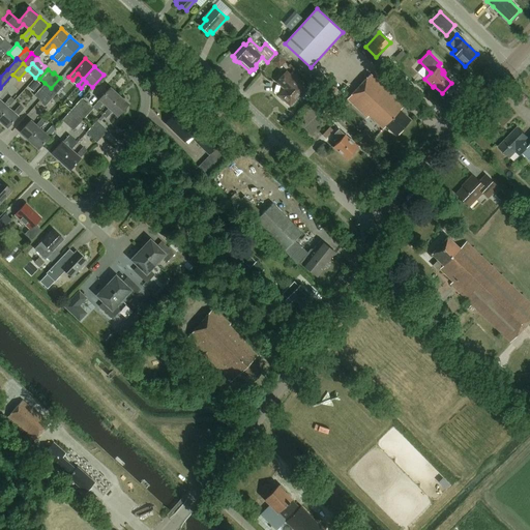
[(287,71),(276,82),(285,90),(278,96),(281,97),(281,99),(283,101),(285,101),(290,106),(305,89),(287,71)]
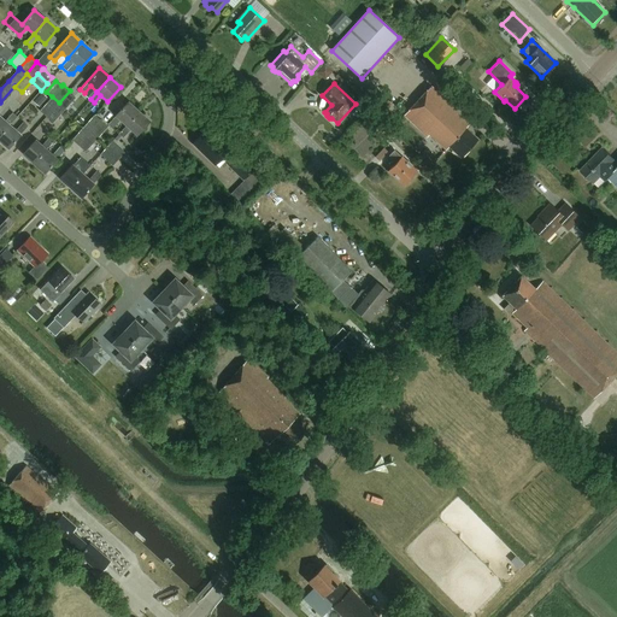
[(462,157),(479,140),(466,129),(470,124),(464,118),(464,117),(433,86),(405,115),(427,136),(432,133),(448,150),(451,147),(462,157)]
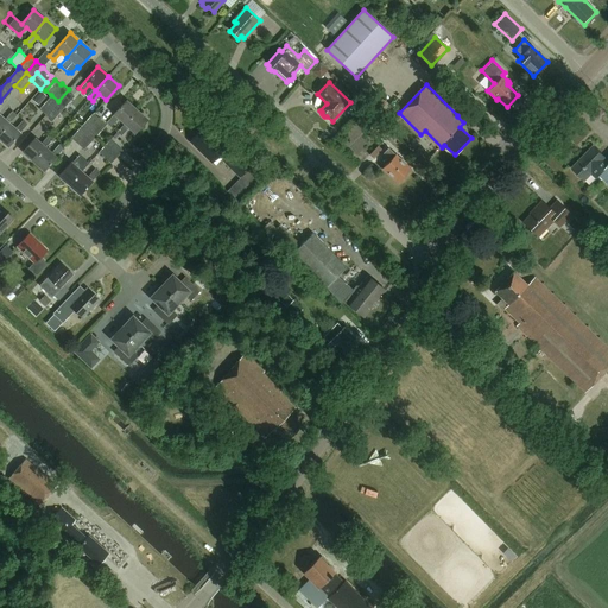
[(58,101),(64,107),(75,95),(69,89),(58,101)]
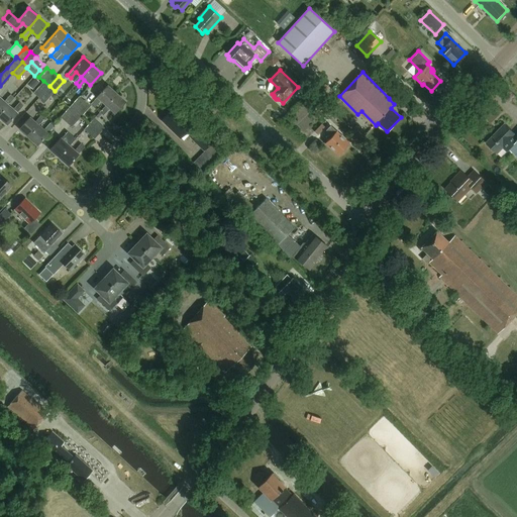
[(39,97),(49,86),(43,81),(38,77),(37,78),(42,82),(33,92),(39,97)]
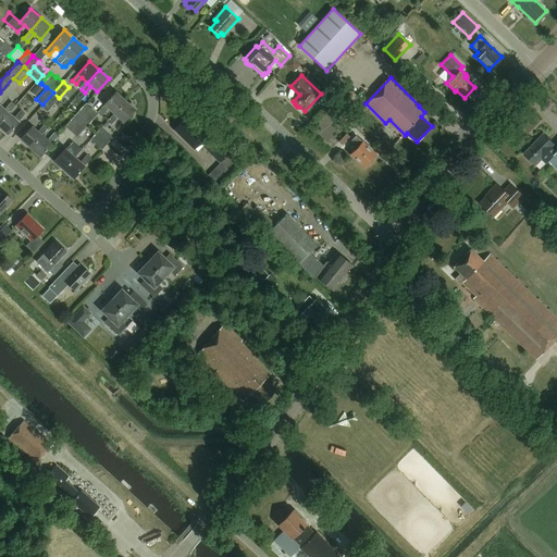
[(113,113),(125,100),(114,90),(98,110),(101,113),(107,107),(113,113)]
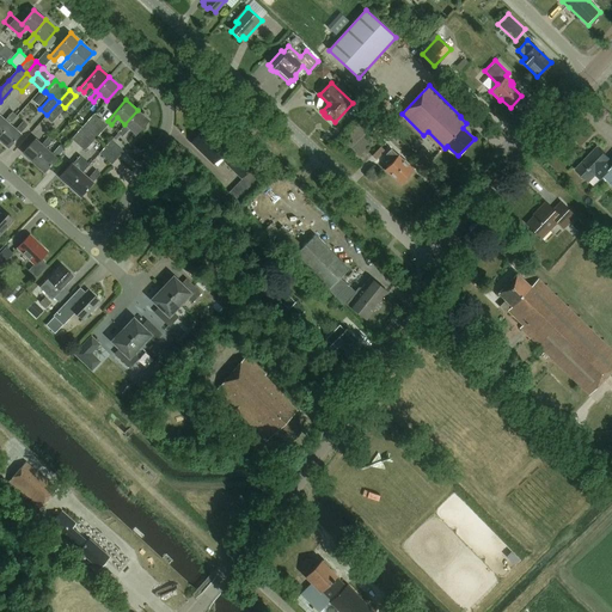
[(54,121),(65,108),(59,102),(47,115),(54,121)]
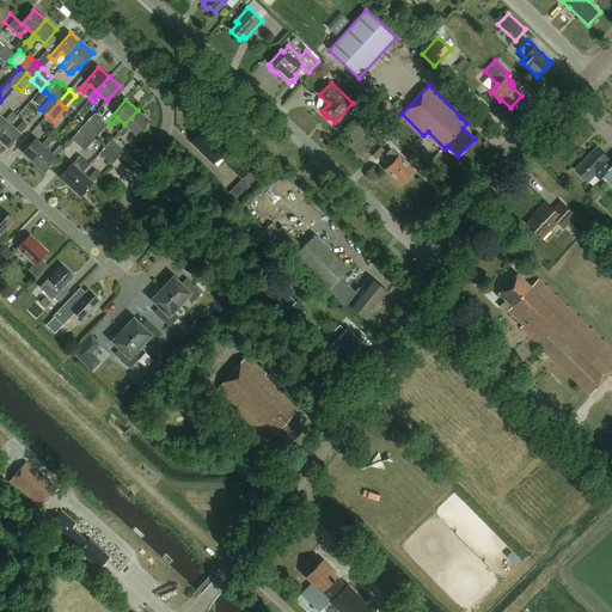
[(124,124),(118,130),(122,134),(128,127),(135,133),(147,118),(138,110),(124,124)]
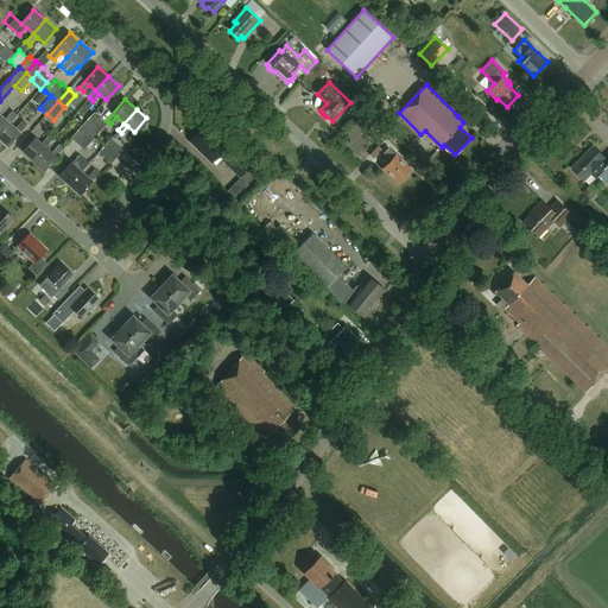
[(0,131),(8,122),(12,119),(14,115),(10,112),(4,119),(0,114),(0,131)]
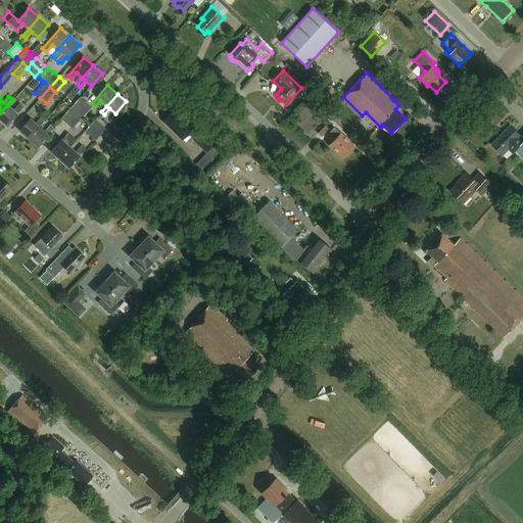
[(77,111),(87,101),(81,96),(72,106),(77,111)]
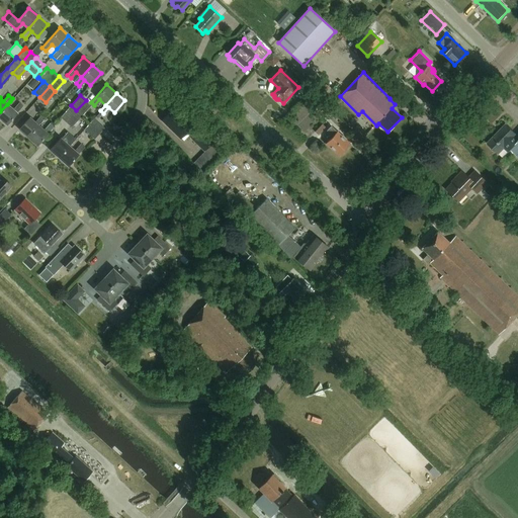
[(76,110),(82,115),(91,105),(86,100),(76,110)]
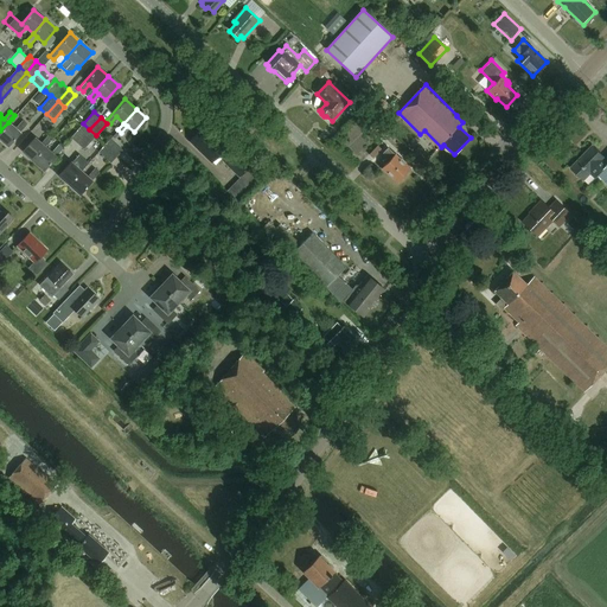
[(8,122),(0,131),(0,140),(7,147),(26,126),(21,121),(16,128),(8,122)]
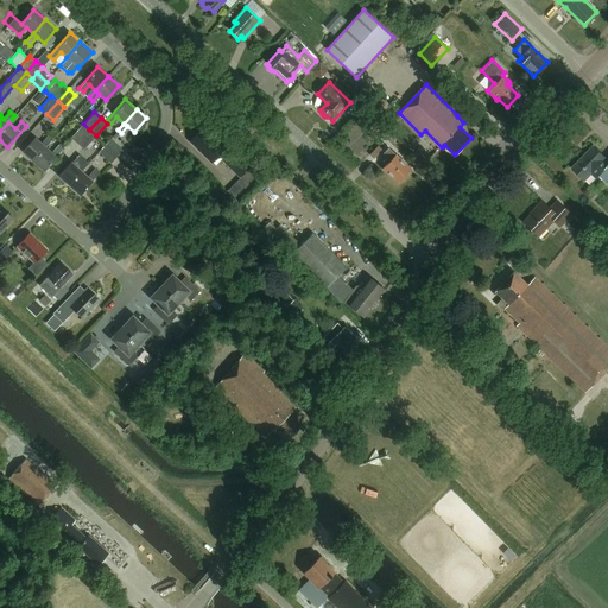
[(78,143),(89,130),(83,124),(71,137),(78,143)]
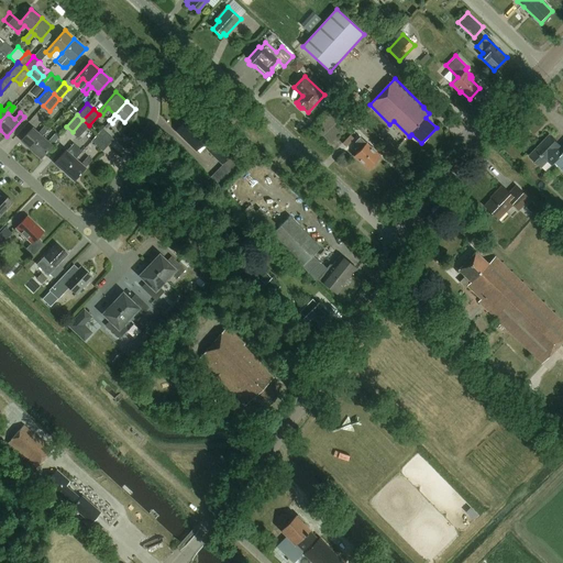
[(189,116),(176,130),(197,150),(202,143),(223,162),(232,153),(217,139),(214,140),(189,116)]
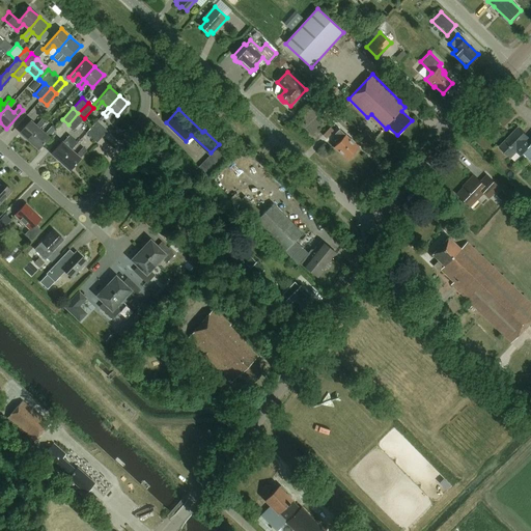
[(74,130),(84,118),(78,113),(68,124),(74,130)]
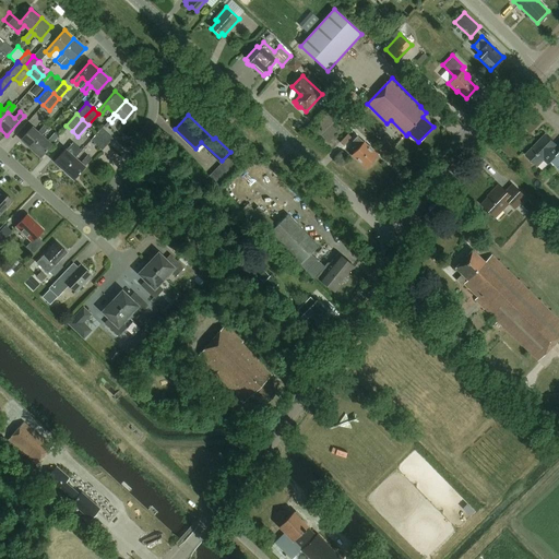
[(31,147),(42,135),(48,128),(44,125),(38,131),(33,127),(22,140),(31,147)]
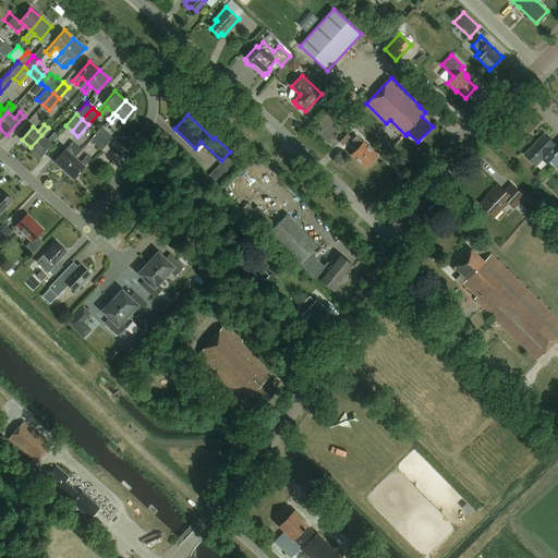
[(97,132),(108,142),(113,136),(102,126),(97,132)]
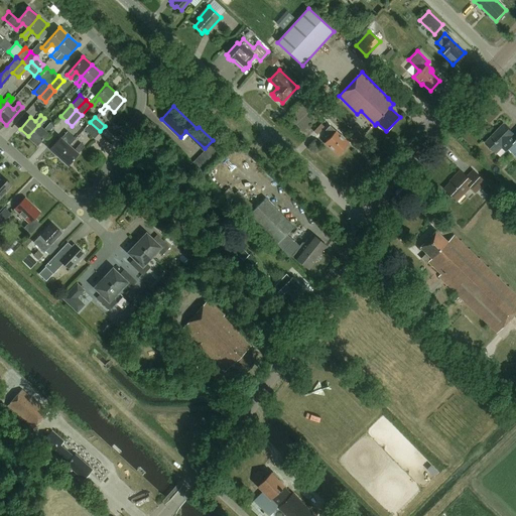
[(95,137),(100,131),(90,122),(85,128),(95,137)]
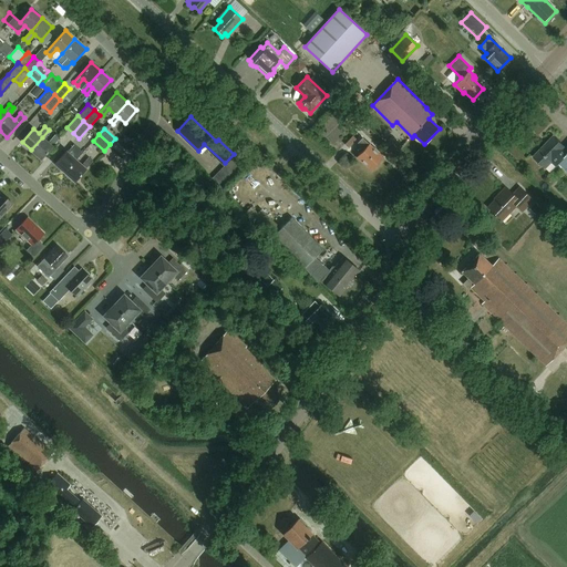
[(42,137),(31,150),(41,158),(59,138),(54,135),(49,142),(42,137)]
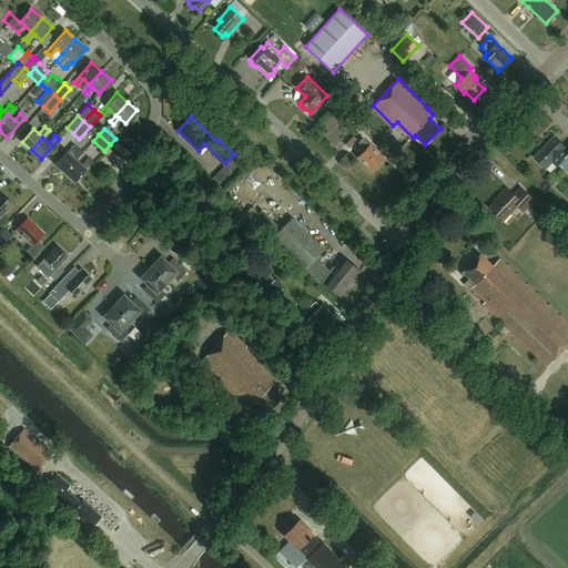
[(555,135),(535,156),(548,169),(567,146),(555,135)]
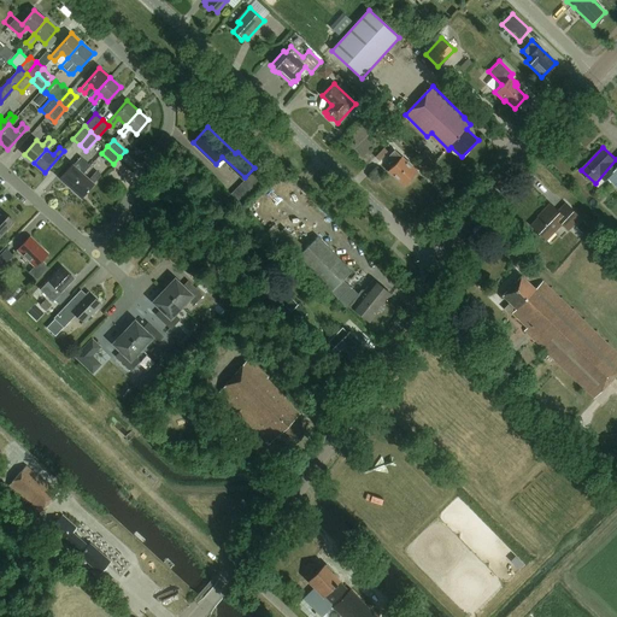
[(395,162),(388,171),(403,184),(417,170),(394,150),(389,156),(395,162)]
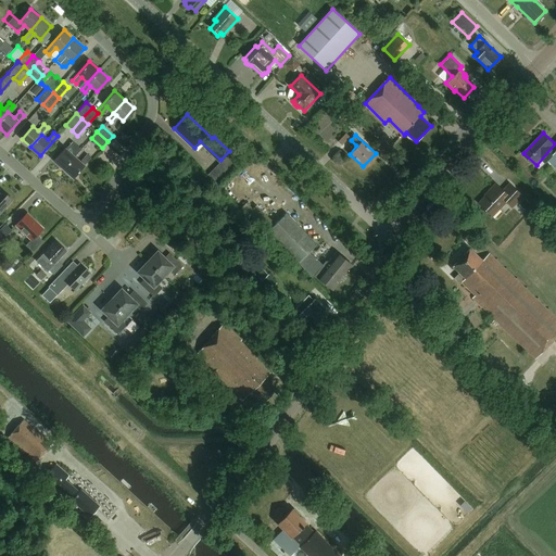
[(63,169),(75,155),(81,149),(80,148),(77,146),(72,141),(66,148),(64,147),(63,148),(52,160),(63,169)]
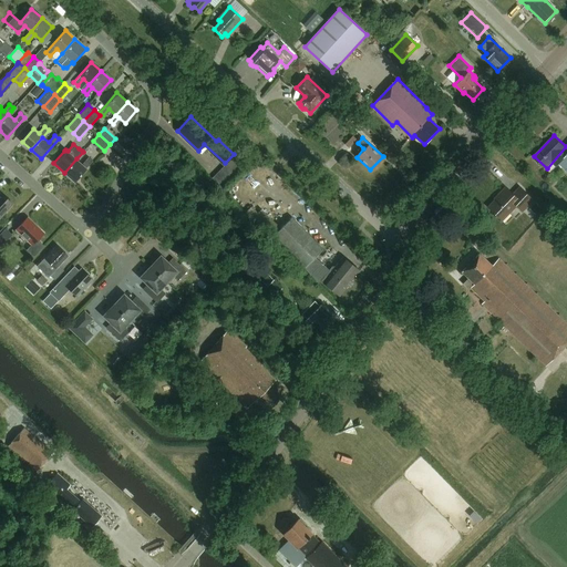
[(76,158),(64,173),(74,182),(93,161),(89,157),(83,164),(76,158)]
